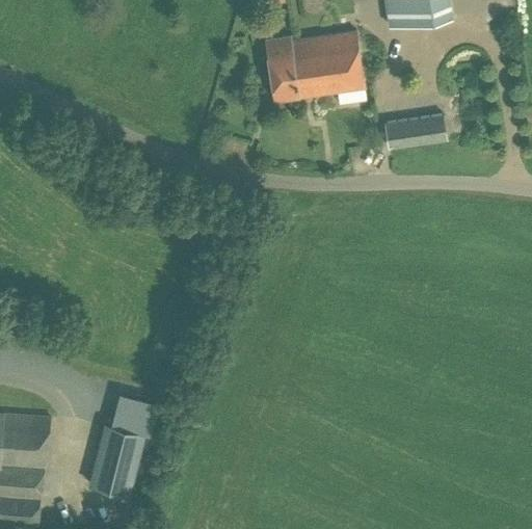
[(383,0),(389,29),(453,20),(450,0),(383,0)]
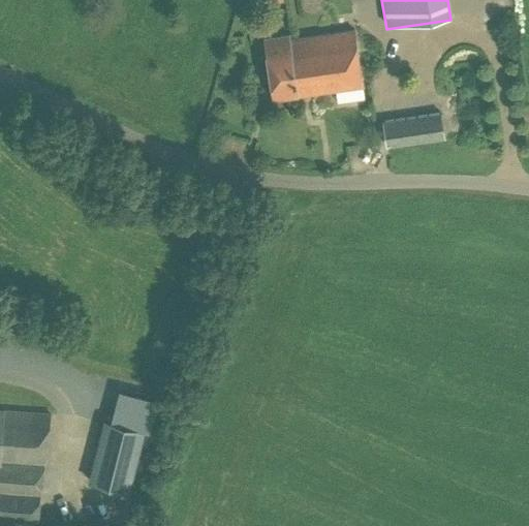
[(364,89),(355,33),(291,43),(290,37),(265,40),(274,103),(364,89)]
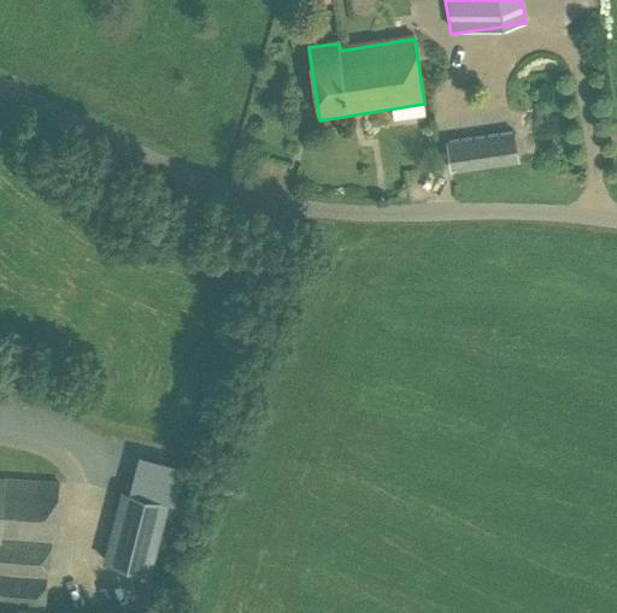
[(452,175),(519,165),(515,135),(447,145),(452,175)]
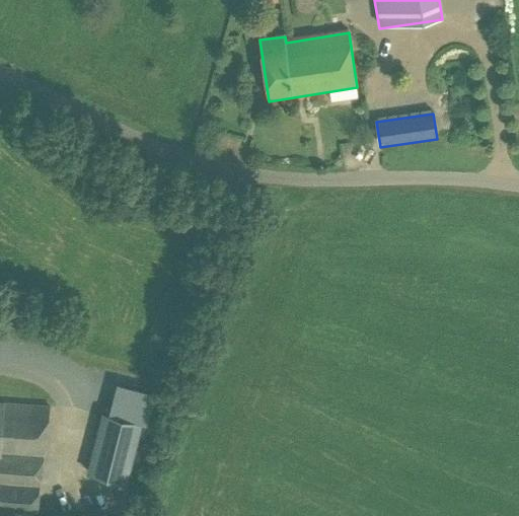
[(0,511),(34,515),(45,411),(3,407),(3,404),(0,403),(0,511)]
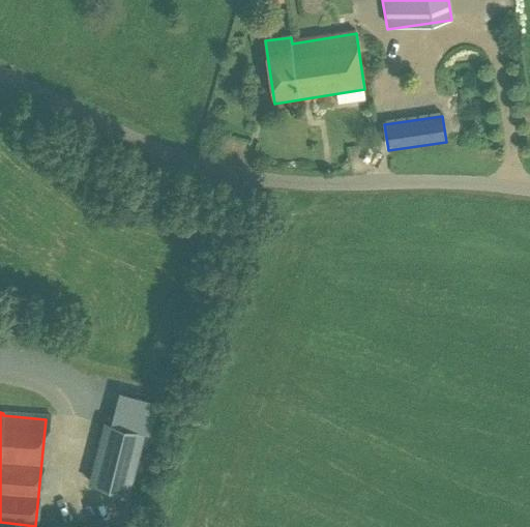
[(145,434),(104,423),(88,485),(129,495),(145,434)]
